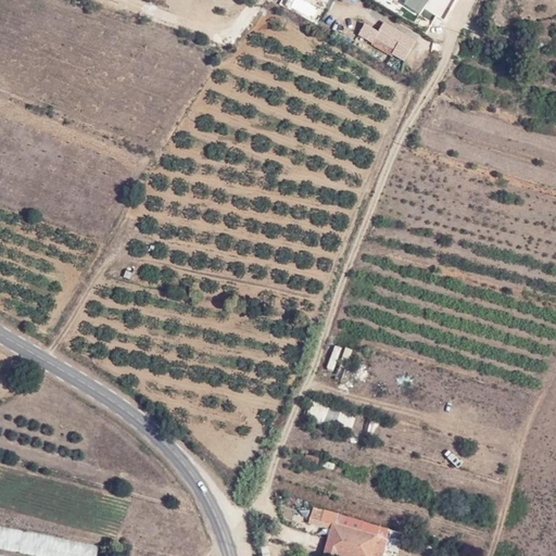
[(402,0),(405,1),(403,3),(420,14),(429,0),(402,0)]
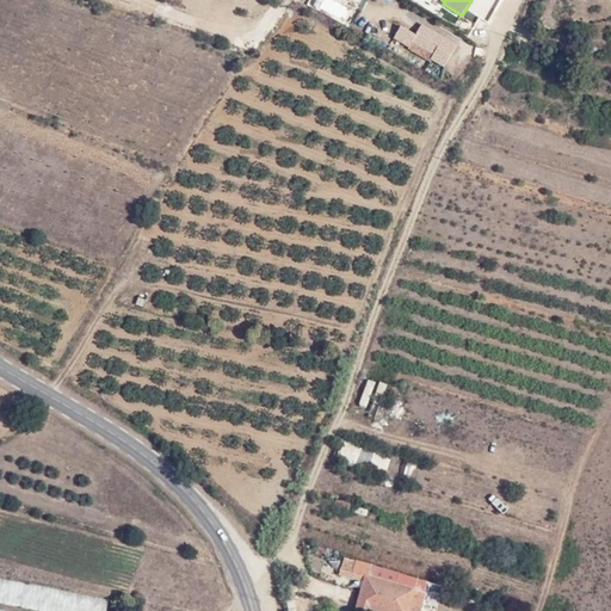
[(431,59),(444,66),(457,44),(423,24),(415,35),(401,26),(394,38),(409,47),(408,49),(430,61),(431,59)]
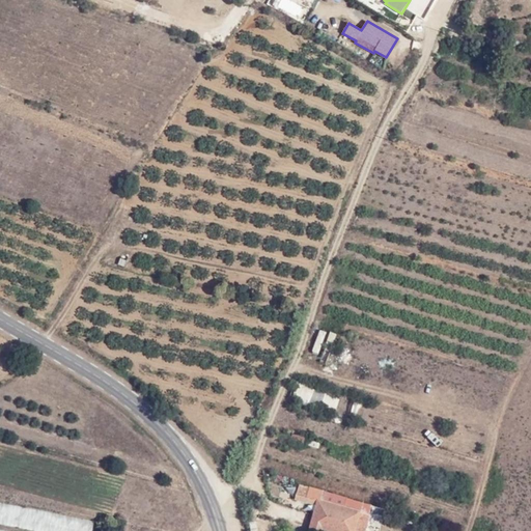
[(312,353),(319,355),(326,332),(318,329),(312,353)]
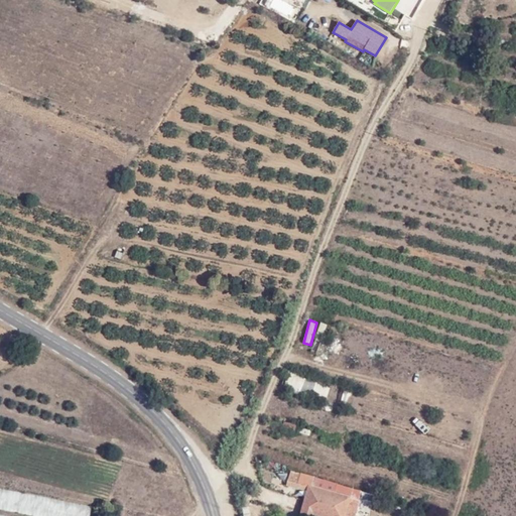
[(290,374),(287,391),(329,399),(332,381),(290,374)]
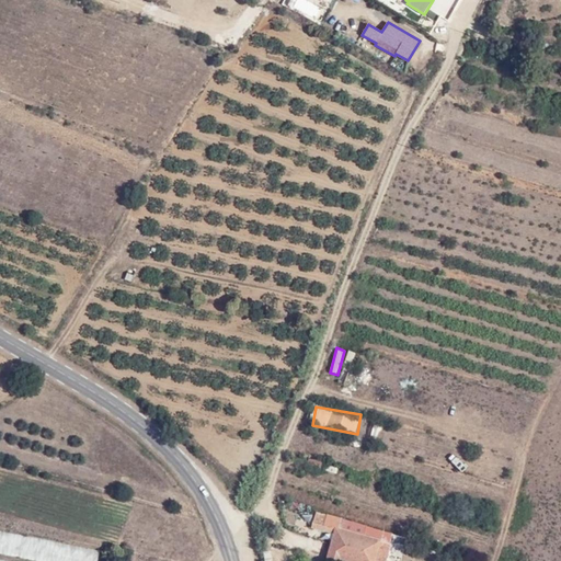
[(376,424),(371,438),(380,442),(386,426),(376,424)]
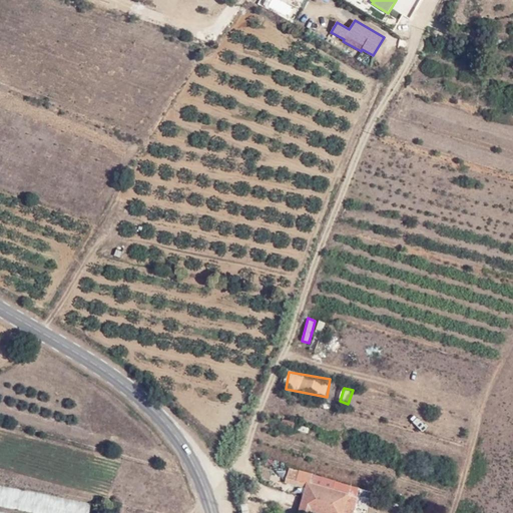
[(290,476),(291,467),(273,462),(271,472),(290,476)]
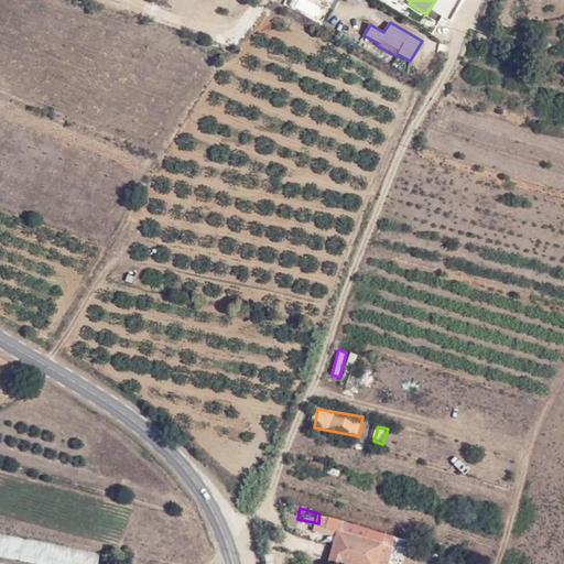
[(382,542),(392,545),(396,535),(349,522),(329,517),(327,527),(337,529),(382,542)]
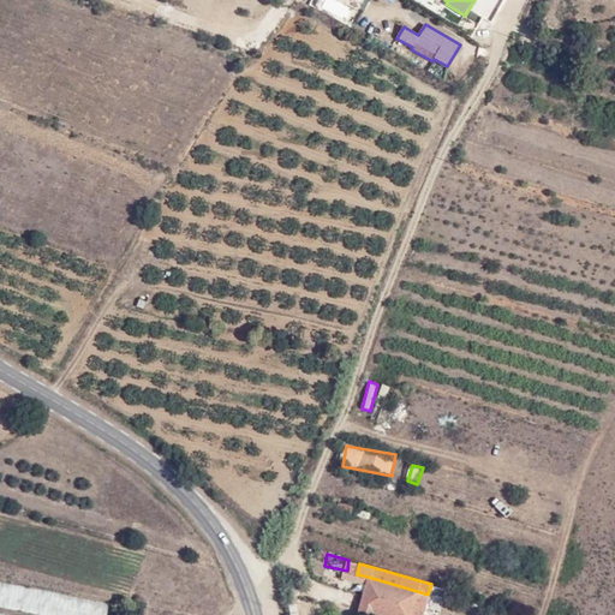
[(387,614),(411,614),(417,591),(368,577),(357,614),(358,614),(374,614),(375,611),(387,614)]
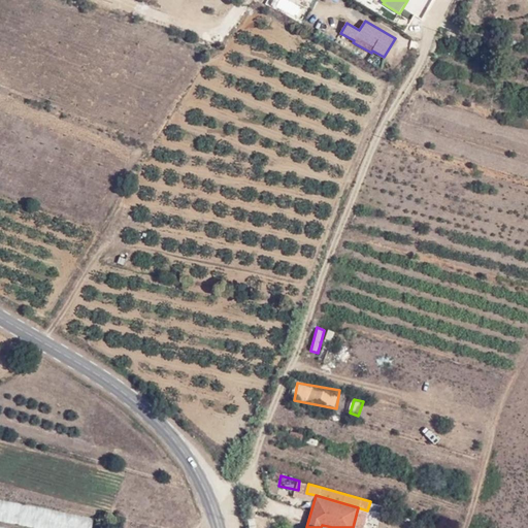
[(92,527),(95,517),(0,502),(0,519),(34,525),(33,527),(92,527)]
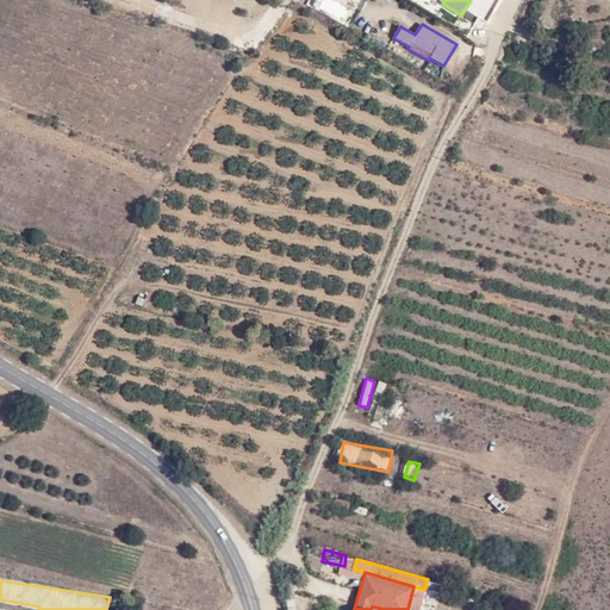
All buildings are outlined.
